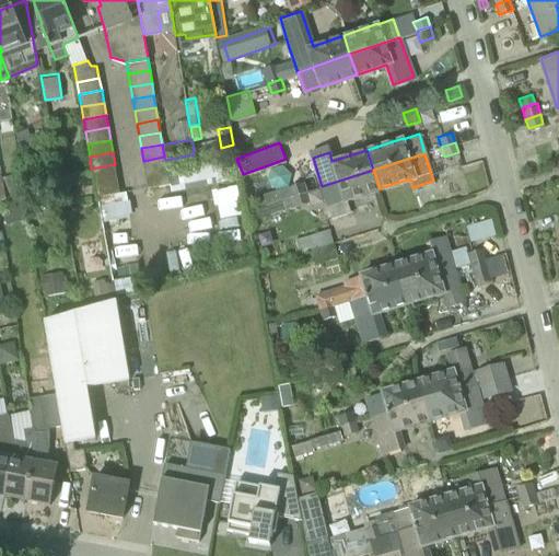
[(164,157),(143,161),(144,173),(166,170),(164,157)]
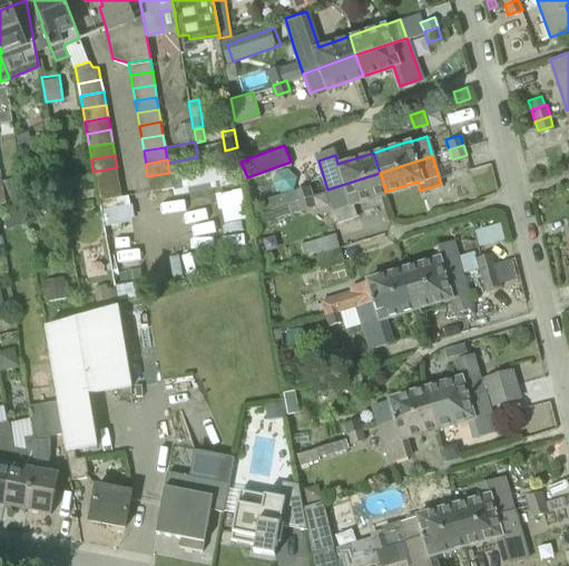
[(95,185),(119,181),(117,167),(92,172),(95,185)]
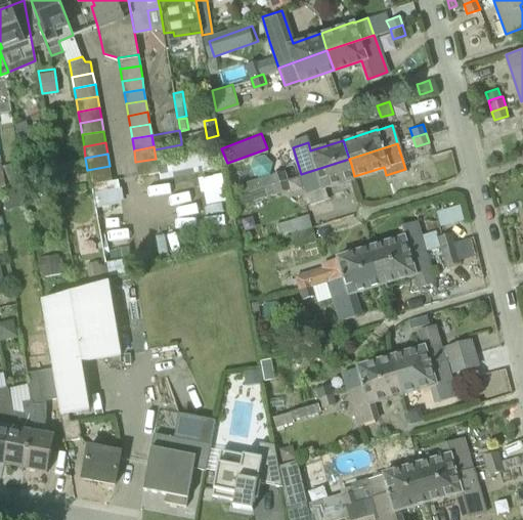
[(156,159),(135,162),(137,173),(158,169),(156,159)]
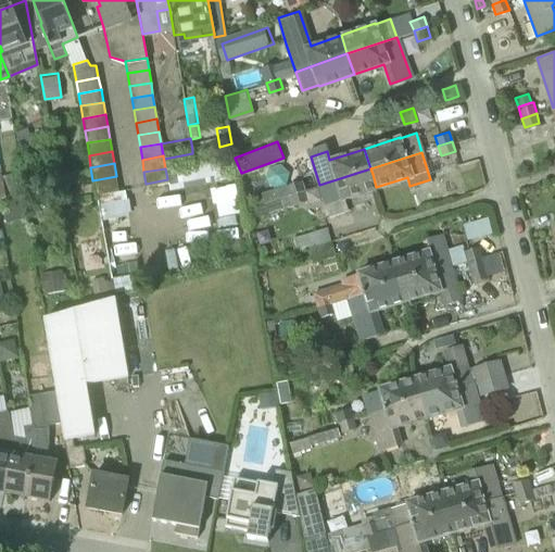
[(343,198),(376,187),(373,174),(370,168),(319,185),(328,214),(347,209),(343,198)]
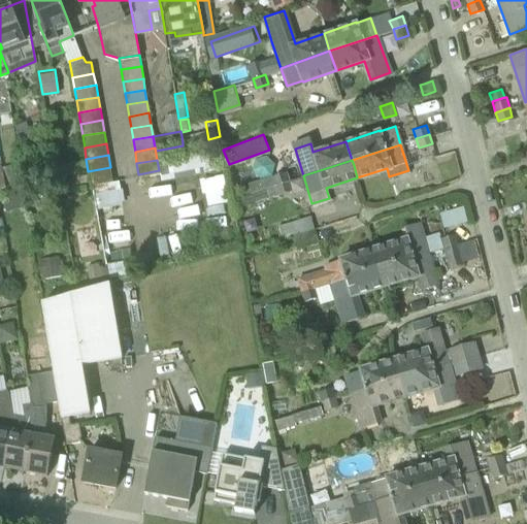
[(112,178),(110,167),(88,171),(90,183),(112,178)]
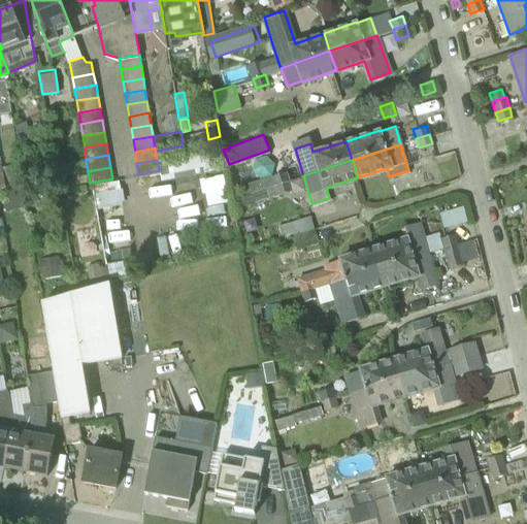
[(248,182),(251,192),(289,179),(286,170),(248,182)]
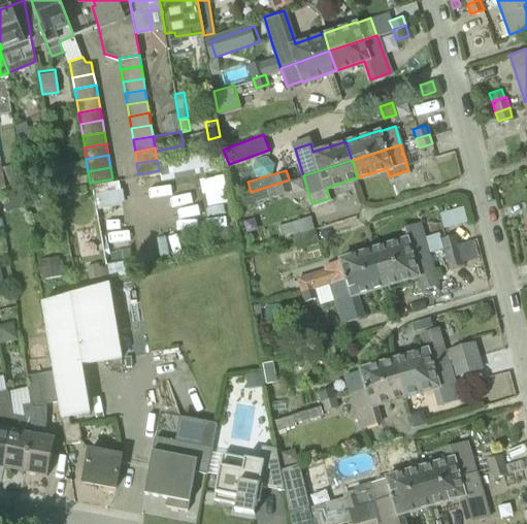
[(289,179),(251,192),(233,197),(235,205),(292,189),(289,179)]
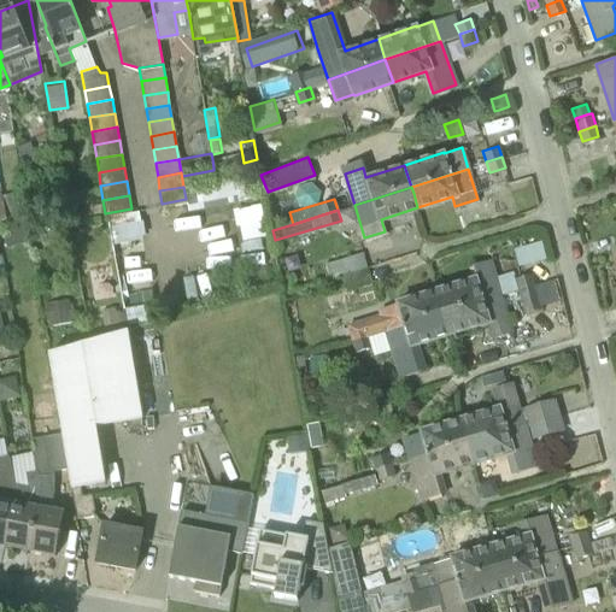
[(13,240),(27,235),(24,228),(10,233),(13,240)]
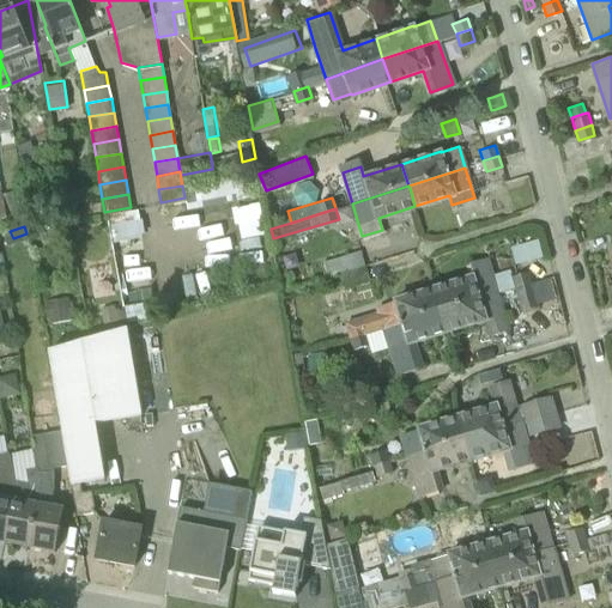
[(521,241),(517,231),(509,235),(511,243),(521,241)]
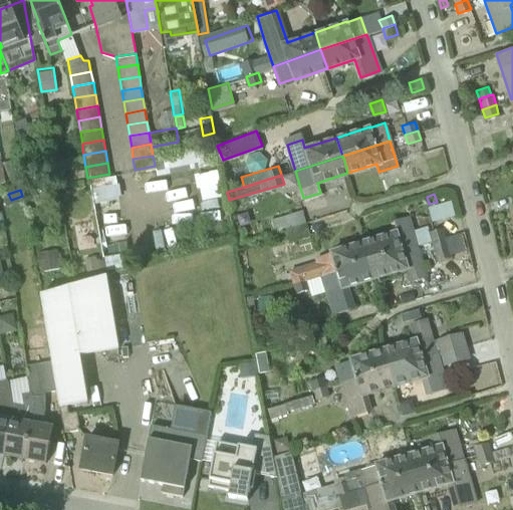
[(455,201),(432,205),(435,220),(458,216),(455,201)]
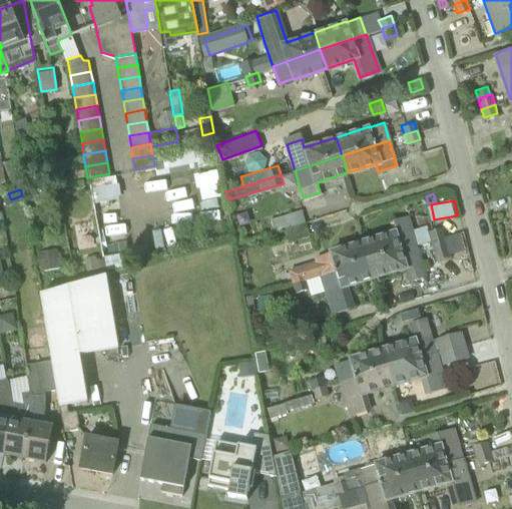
[(289,227),(306,222),(301,208),(268,217),(272,232),(289,227)]
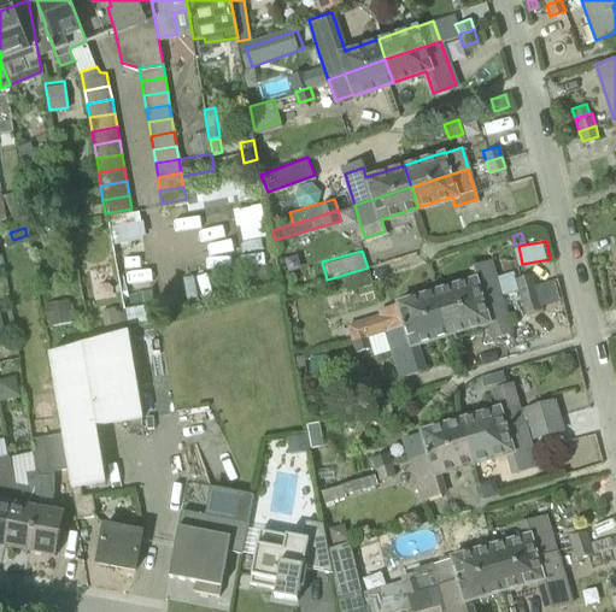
[(443,311),(499,293),(488,257),(473,262),(475,271),(434,284),(443,311)]
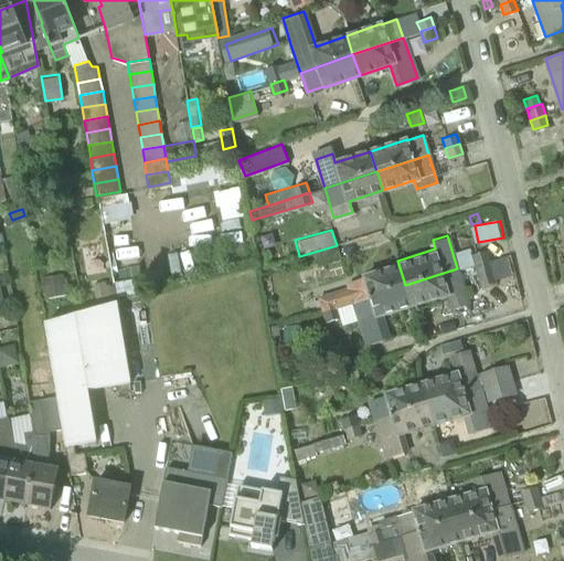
[(337,245),(318,251),(322,263),(340,258),(337,245)]
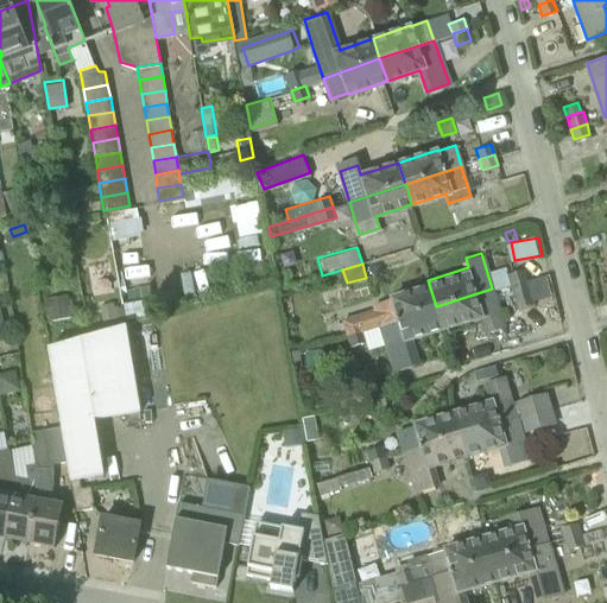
[(507,273),(511,284),(525,279),(523,268),(507,273)]
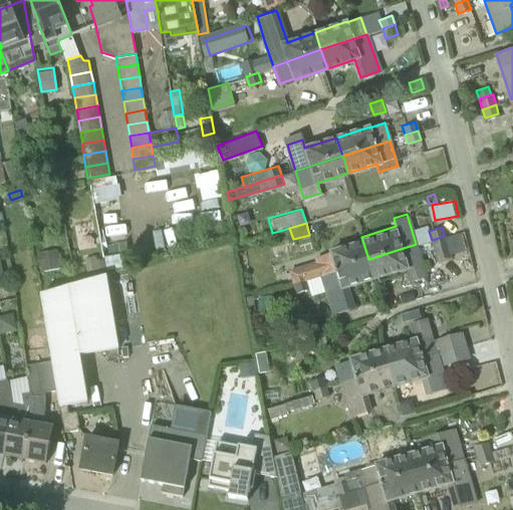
[(444,236),(432,240),(438,261),(451,257),(444,236)]
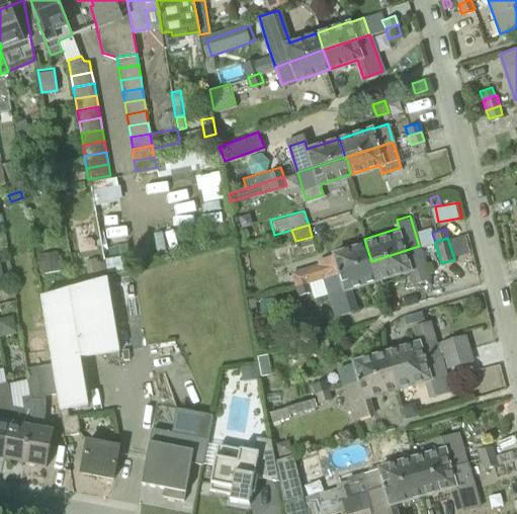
[(371,261),(364,239),(329,250),(331,254),(317,258),(318,262),(291,270),(295,285),(309,281),(322,277),(324,276),(371,261)]
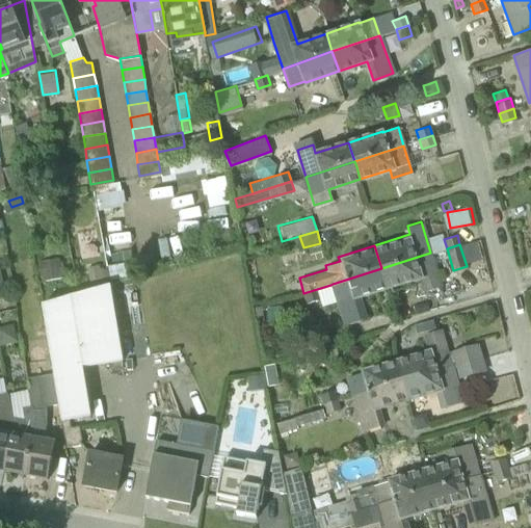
[(424,290),(441,286),(430,253),(381,268),(388,288),(420,278),(424,290)]
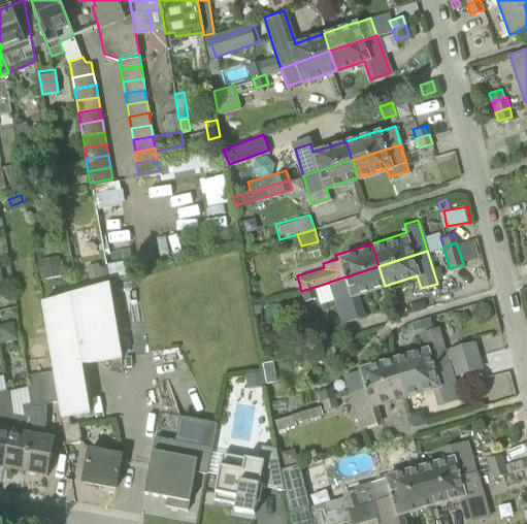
[(62,273),(59,254),(37,258),(40,277),(62,273)]
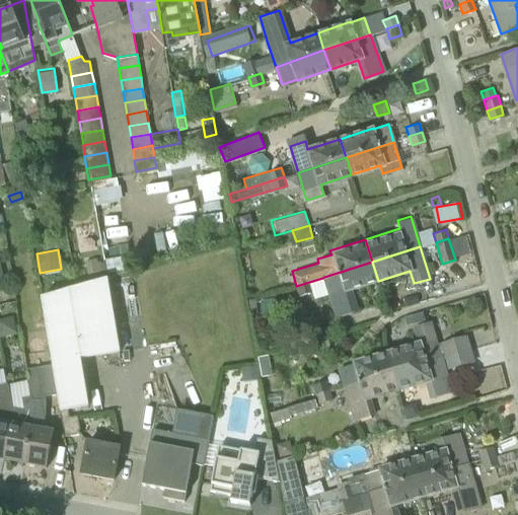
[(85,260),(88,273),(100,270),(97,256),(85,260)]
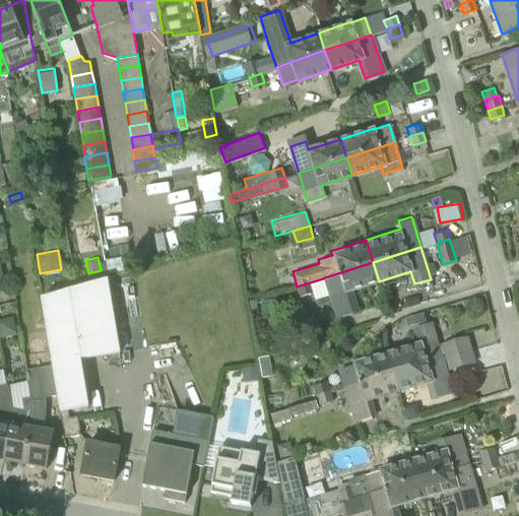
[(358,311),(350,289),(379,281),(373,262),(325,277),(337,317),(358,311)]
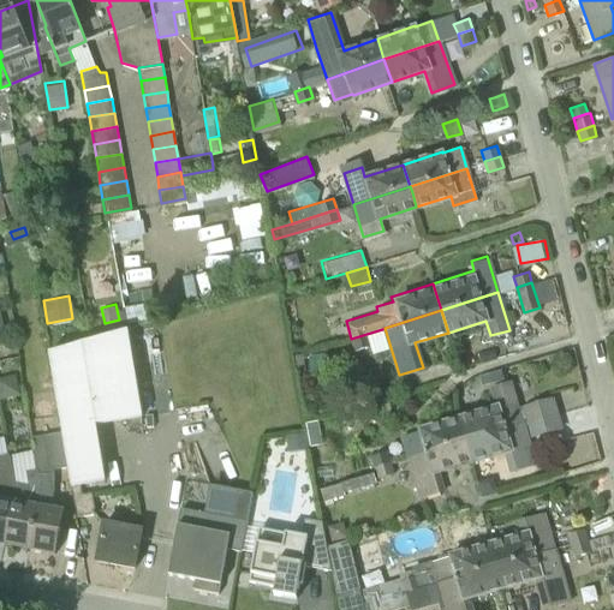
[(48,351),(57,402),(66,462),(76,515),(95,513),(91,490),(82,492),(81,483),(105,479),(95,423),(141,414),(126,329),(48,351)]
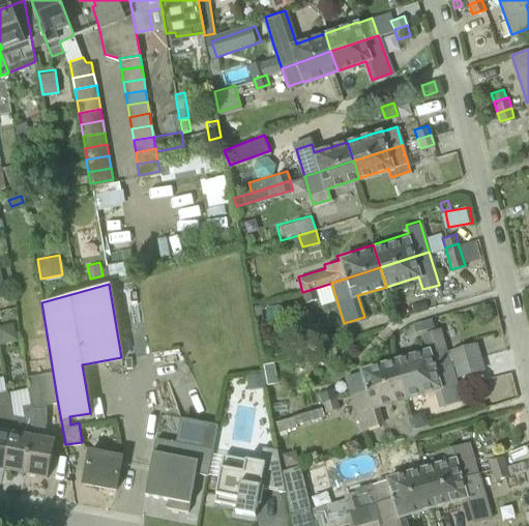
[(316,288),(302,292),(305,302),(319,298),(316,288)]
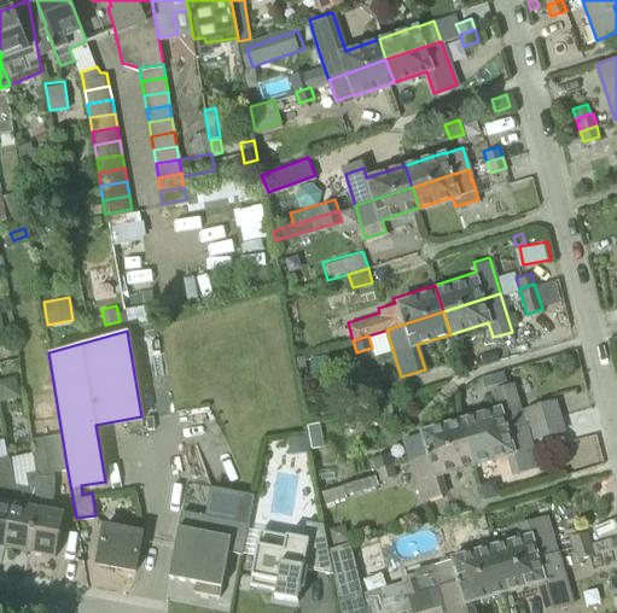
[(504,369),(482,375),(484,386),(507,379),(504,369)]
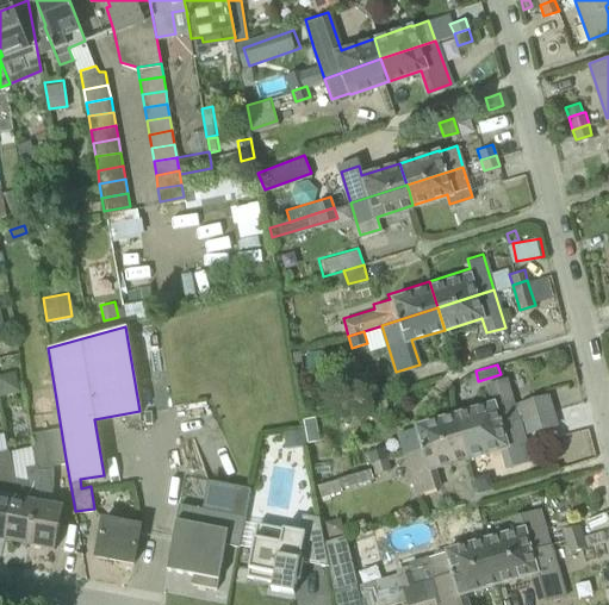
[(19,390),(14,368),(0,372),(0,394),(19,390)]
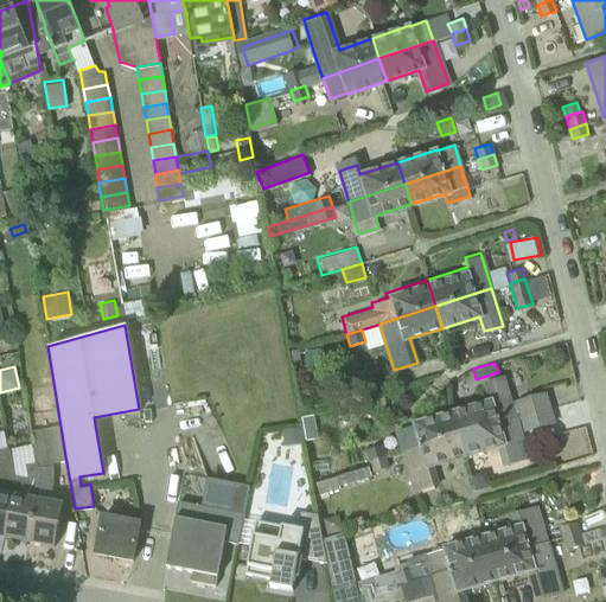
[(517,415),(520,415),(550,405),(546,389),(512,399),(505,373),(483,379),(489,401),(452,411),(458,433),(517,415)]
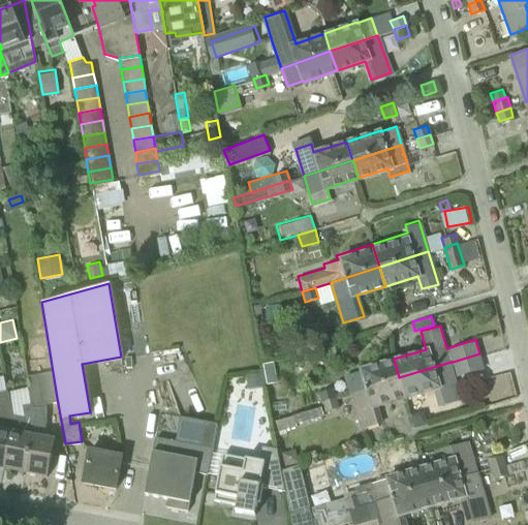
[(57,398),(49,346),(32,347),(41,401),(47,400),(57,398)]
